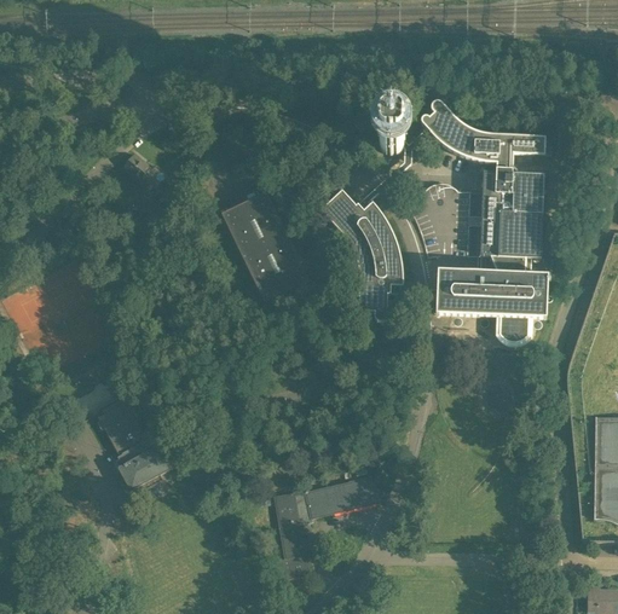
[(341,190),(319,209),(340,231),(345,236),(348,242),(352,248),(354,255),(356,259),(358,266),(358,273),(358,279),(358,310),(374,310),(374,316),(374,317),(375,317),(375,318),(376,319),(377,319),(379,319),(379,320),(380,320),(381,320),(382,319),(383,319),(385,318),(386,317),(386,316),(387,311),(387,291),(390,291),(391,283),(403,284),(403,278),(403,273),(402,266),(400,259),(399,252),(397,242),(394,235),(390,226),(385,216),(380,210),(377,207),(371,201),(368,204),(363,198),(411,157),(411,143),(428,128),(429,131),(435,138),(440,142),(445,145),(448,148),(452,150),(456,151),(460,154),(466,156),(469,157),(474,158),(479,160),(484,160),(487,161),(490,161),(496,161),(495,166),(495,169),(483,169),(480,253),(479,270),(437,268),(435,312),(500,314),(498,331),(501,334),(503,336),(506,337),(508,340),(510,340),(513,340),(515,340),(517,340),(519,339),(521,339),(523,337),(525,335),(527,332),(529,316),(546,316),(548,272),(530,272),(531,255),(539,255),(543,172),(512,171),(512,167),(513,151),(544,152),(544,143),(544,133),(491,132),(486,131),(484,131),(480,129),(477,128),(473,127),(468,125),(465,123),(462,122),(460,120),(457,117),(455,115),(451,111),(448,108),(445,105),(443,102),(440,100),(440,99),(439,99),(438,99),(437,99),(435,99),(434,99),(433,99),(432,100),(431,102),(431,103),(431,104),(429,105),(429,106),(431,108),(431,109),(432,110),(433,111),(428,115),(427,114),(426,114),(425,114),(422,114),(422,115),(421,116),(420,117),(420,120),(421,121),(425,125),(409,139),(404,134),(403,135),(404,137),(404,138),(404,140),(403,142),(406,145),(406,155),(359,195),(352,201),(341,190)]
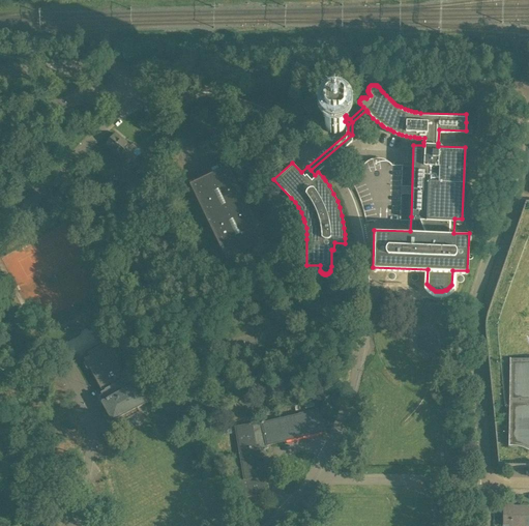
[(328,100),(323,104),(319,108),(317,113),(316,119),(317,125),(320,130),(324,135),(329,137),(335,138),(341,137),(346,134),(350,129),(353,123),(353,118),(352,112),(349,107),(345,103),(340,100),(333,99),(328,100)]
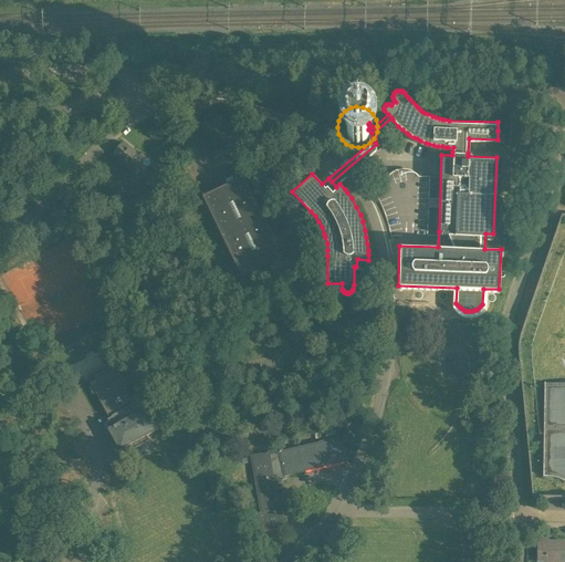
[(115,149),(114,152),(119,156),(118,158),(132,169),(134,167),(128,163),(137,152),(134,149),(135,148),(132,146),(131,147),(122,141),(121,143),(118,142),(114,148),(115,149)]
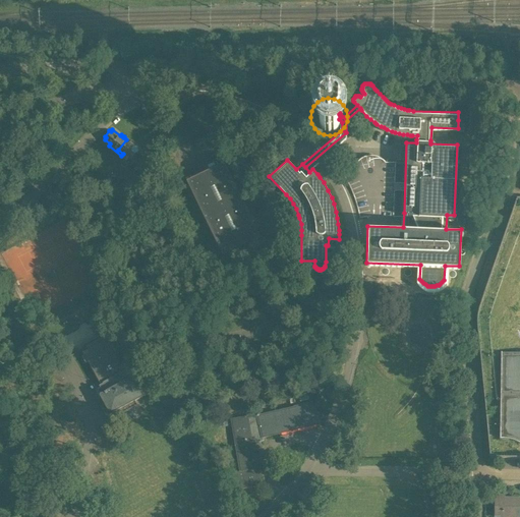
[(178,142),(157,144),(158,150),(161,150),(162,167),(179,166),(178,142)]
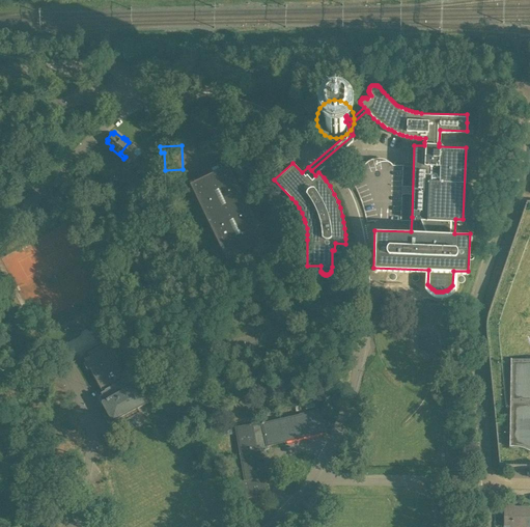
[(367,217),(381,217),(399,217),(401,163),(393,162),(384,156),(372,155),(364,160),(359,169),(350,172),(357,190),(362,203),(365,219),(367,217)]
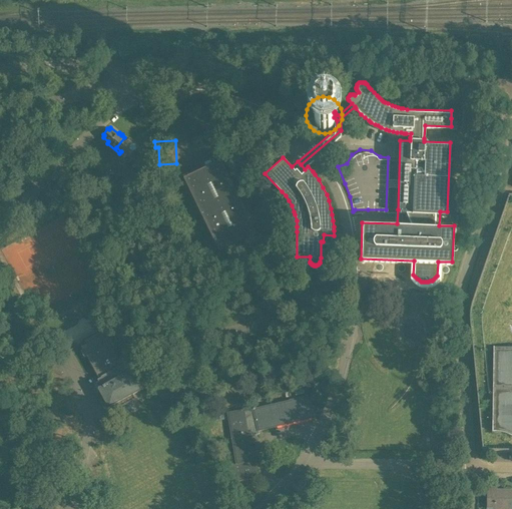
[(182,175),(193,198),(200,211),(218,248),(256,230),(219,157),(182,175)]
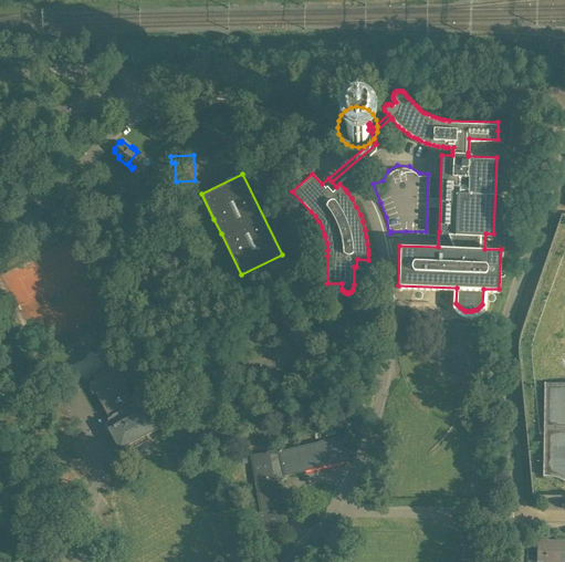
[(164,183),(153,176),(145,190),(156,196),(164,183)]
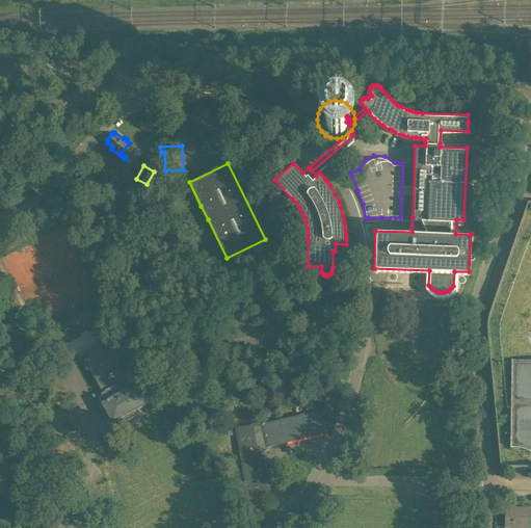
[(101,343),(86,350),(88,354),(84,357),(85,360),(83,361),(86,367),(88,366),(102,390),(101,391),(105,398),(102,399),(101,401),(102,401),(106,410),(104,411),(108,418),(110,417),(111,419),(112,420),(113,419),(120,416),(122,420),(139,411),(137,406),(144,402),(145,400),(144,400),(135,383),(134,383),(133,383),(131,384),(127,376),(126,377),(112,353),(114,351),(111,345),(109,346),(107,344),(103,346),(101,343)]
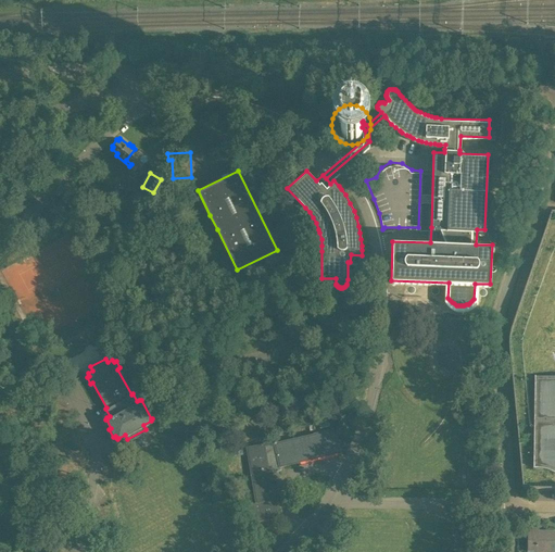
[(554,373),(533,373),(532,423),(532,465),(534,464),(539,465),(541,465),(545,466),(550,468),(554,469),(554,373)]
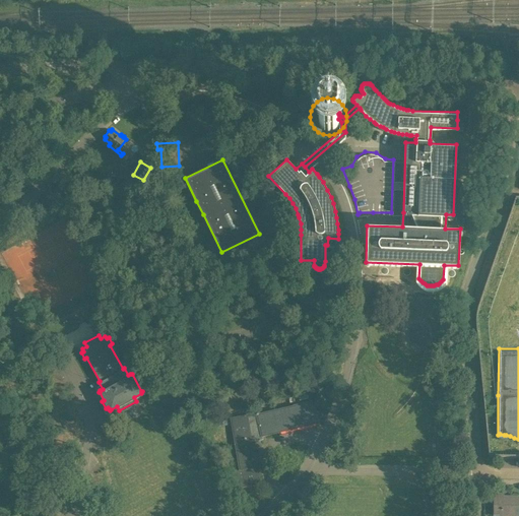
[(287,394),(289,402),(299,400),(298,397),(294,398),(293,393),(287,394)]
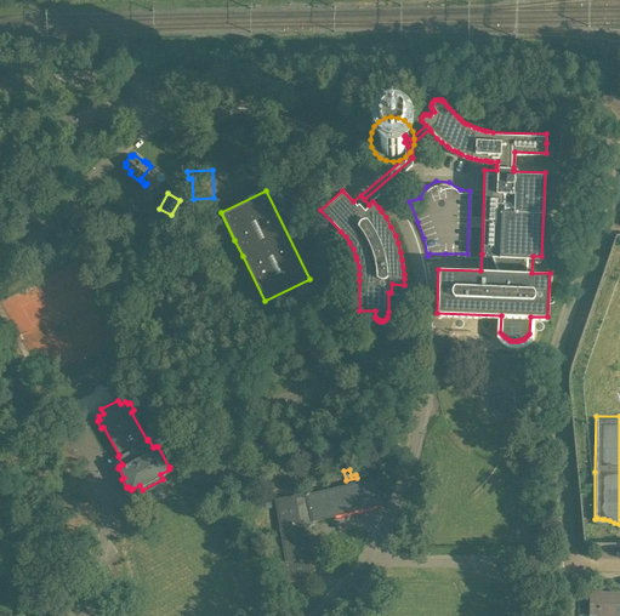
[(312,517),(370,503),(379,501),(373,475),(350,480),(350,482),(308,491),(307,489),(305,489),(306,491),(295,494),(294,492),(274,496),(276,497),(260,500),(261,505),(276,502),(285,557),(274,559),(278,580),(311,575),(310,562),(306,563),(300,524),(313,520),(312,517)]
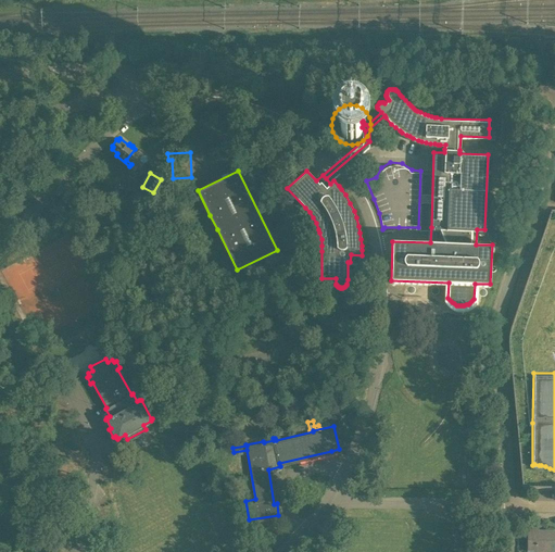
[(527,524),(527,544),(537,544),(537,548),(553,548),(553,527),(538,527),(538,524),(527,524)]
